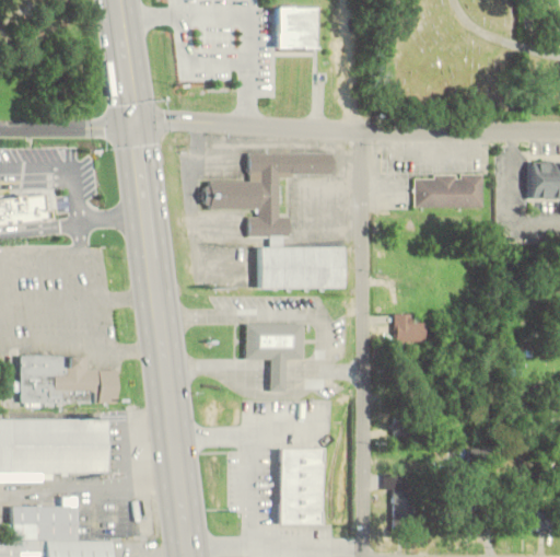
[(278,9),(278,49),(318,48),(318,9),(278,9)]
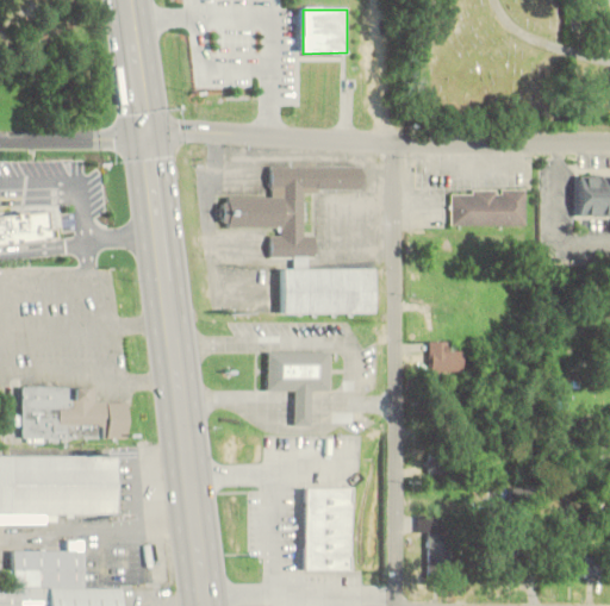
[(274,257),(317,257),(317,236),(307,236),(307,194),(321,194),(321,189),(365,188),(365,167),(273,167),(273,188),(275,188),(275,198),(231,198),(231,202),(226,202),(226,222),(231,222),(231,227),(285,227),(285,236),(274,236),(274,257)]
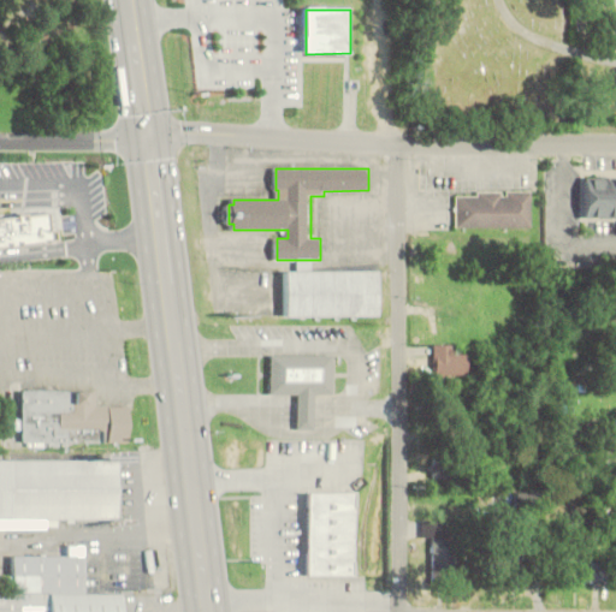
[(615,221),(615,180),(586,180),(586,221),(615,221)]
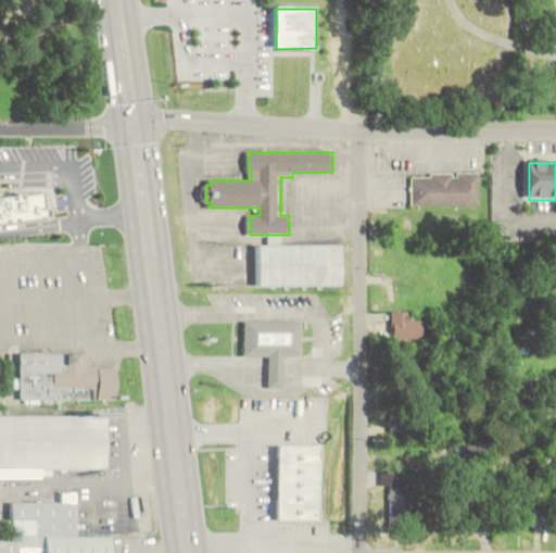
[(481,210),(481,175),(413,175),(413,210),(481,210)]
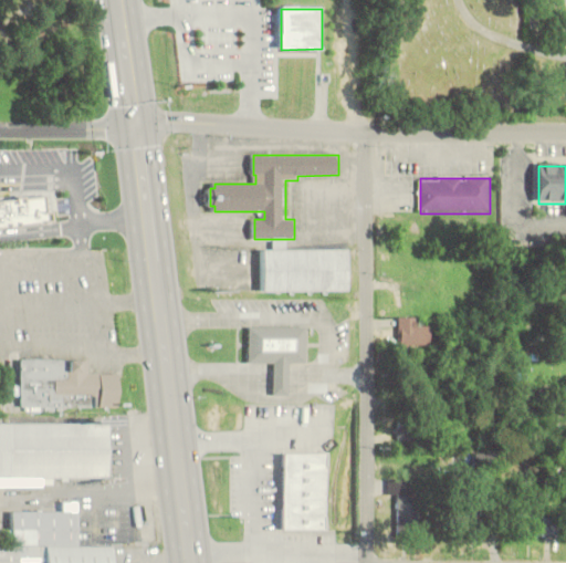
[(0,197),(0,227),(48,223),(45,194),(0,197)]
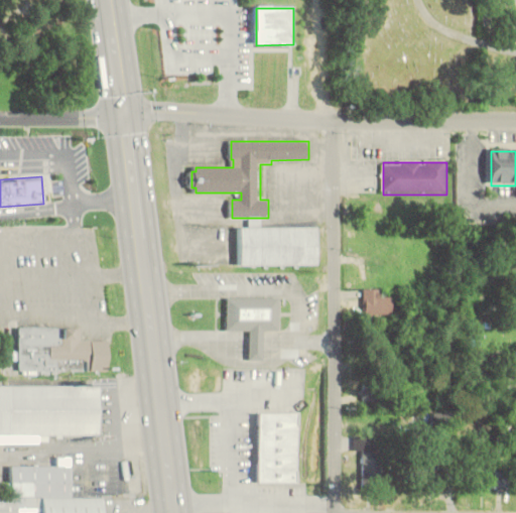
[(241,228),(241,265),(317,265),(316,227),(241,228)]
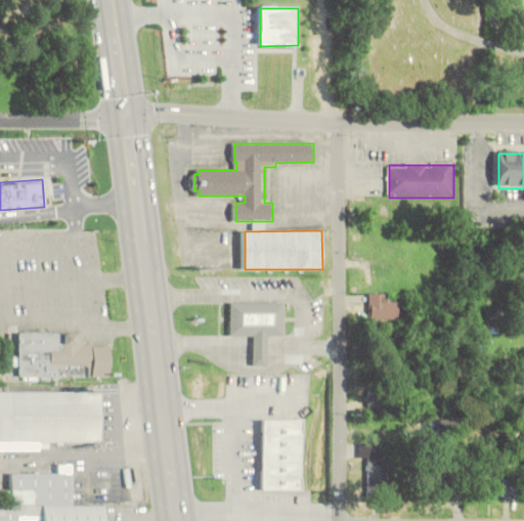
[(399,322),(399,300),(370,300),(370,322),(399,322)]
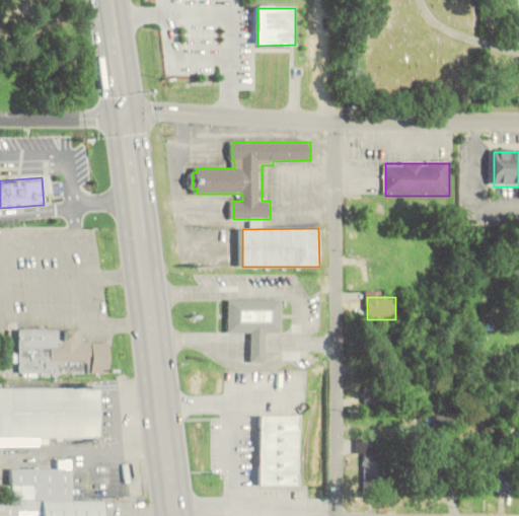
[(228,299),(228,333),(251,333),(251,362),(266,362),(266,333),(280,333),(281,300),(228,299)]
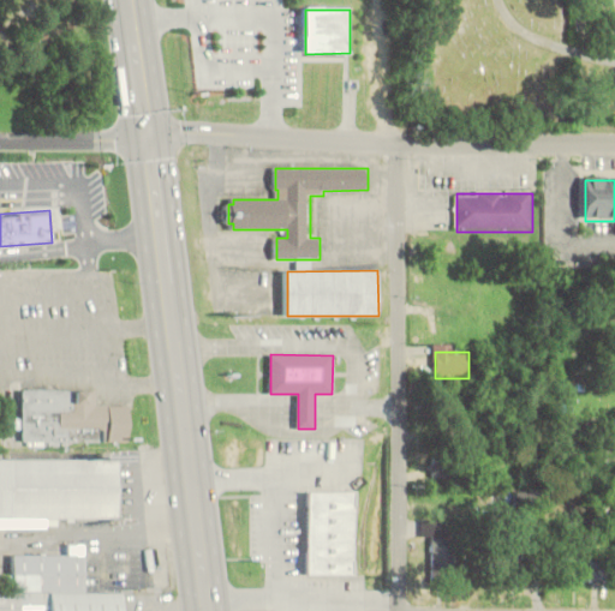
[(95,393),(21,393),(21,445),(127,447),(127,408),(95,408),(95,393)]
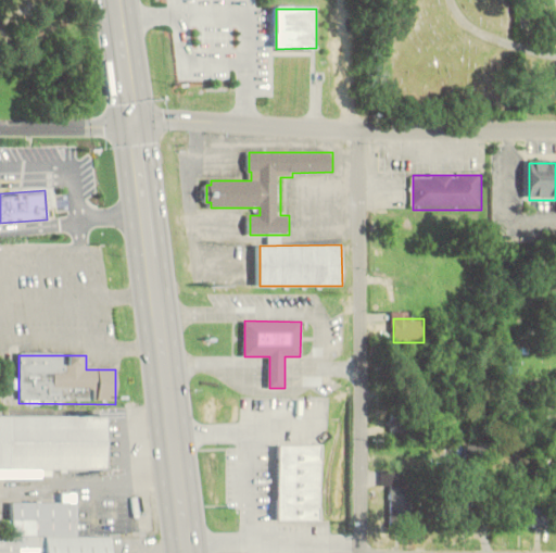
[(400,355),(400,403),(424,403),(424,355),(400,355)]
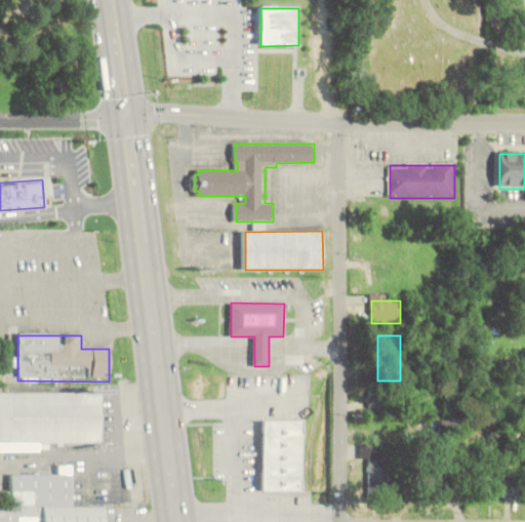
[(368,391),(368,409),(389,409),(389,391),(368,391)]
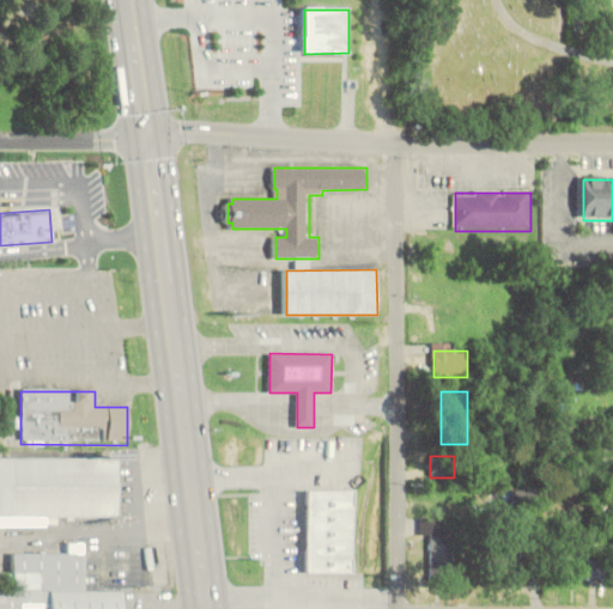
[(0,458),(119,460),(117,517),(0,516),(0,458)]
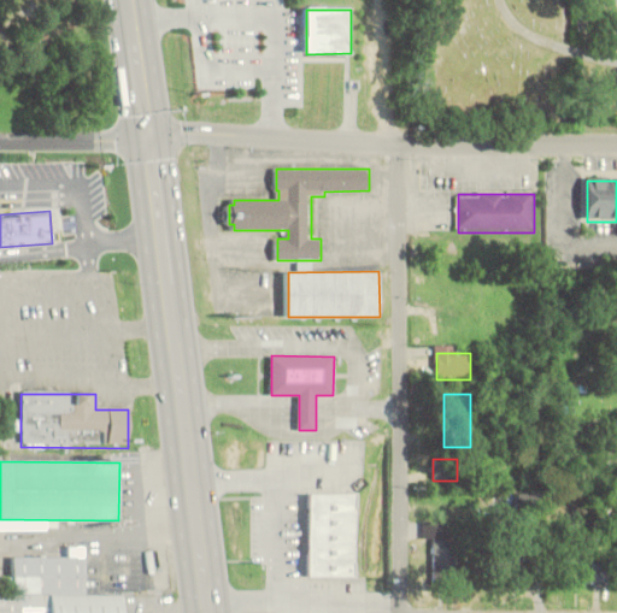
[(311,494),(311,577),(359,577),(359,494),(311,494)]
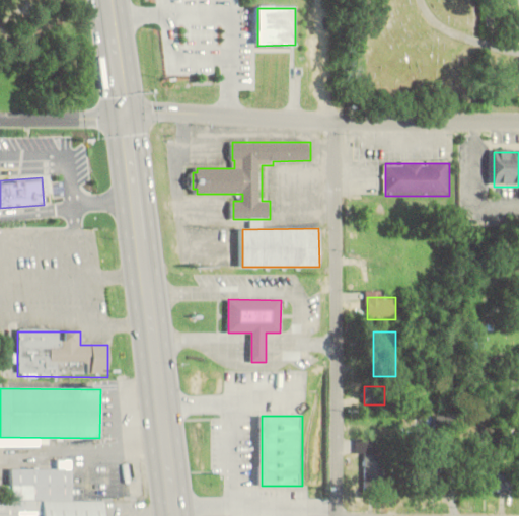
[(73,469),(73,502),(42,501),(11,501),(12,468),(63,469),(63,457),(71,457),(71,469),(73,469)]
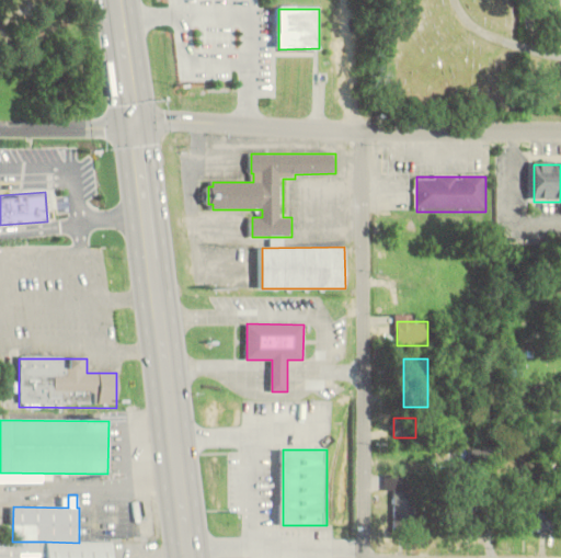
[(392,496),(392,526),(415,526),(415,496),(392,496)]
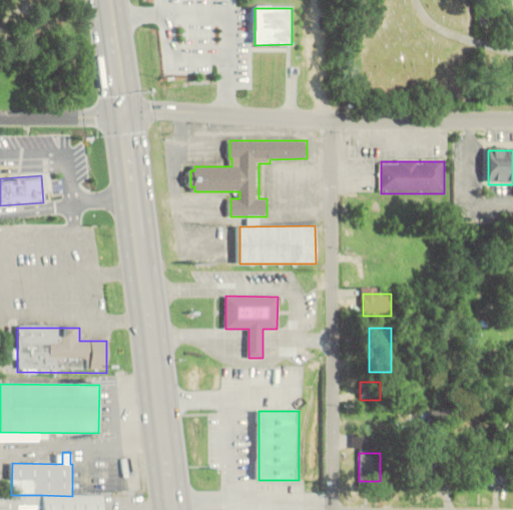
[(430,484),(444,483),(443,471),(429,472),(430,484)]
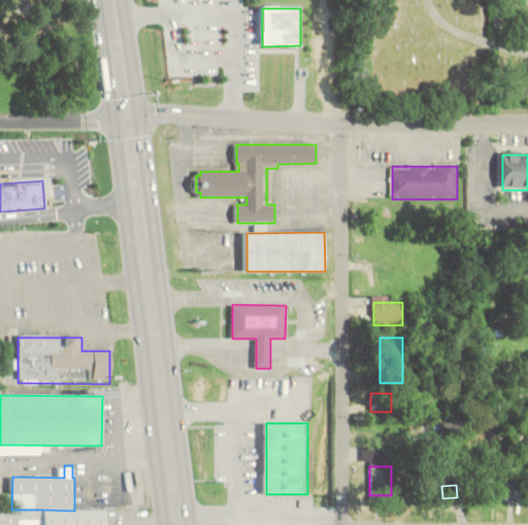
[(510,486),(480,486),(480,502),(510,502),(510,486)]
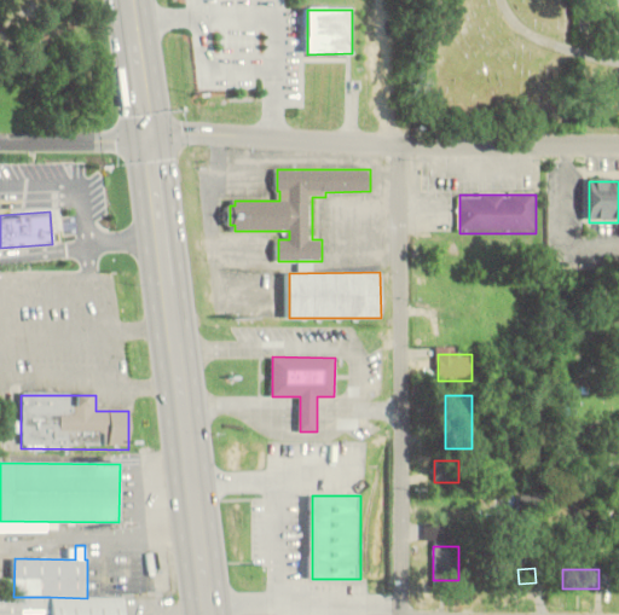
[(122,598),(122,614),(0,614),(0,597),(13,597),(50,597),(87,598),(122,598)]
